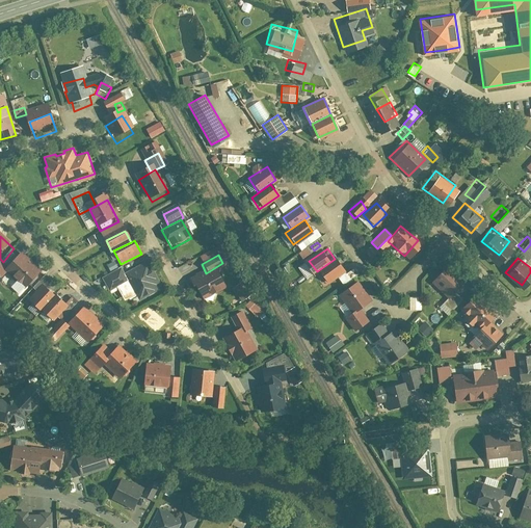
[(45,276),(26,260),(12,275),(31,292),(45,276)]
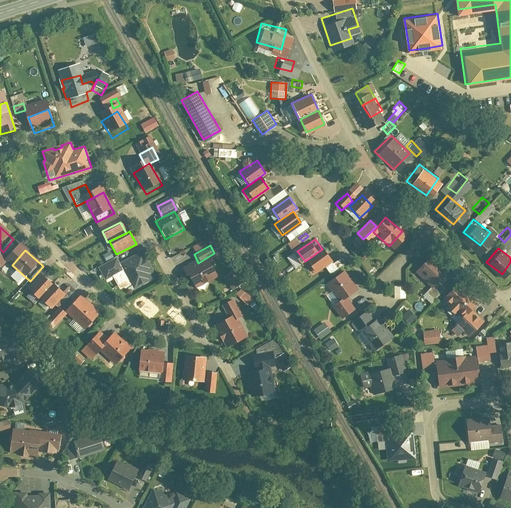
[(141,250),(122,261),(135,284),(141,280),(144,280),(151,275),(148,269),(152,267),(141,250)]
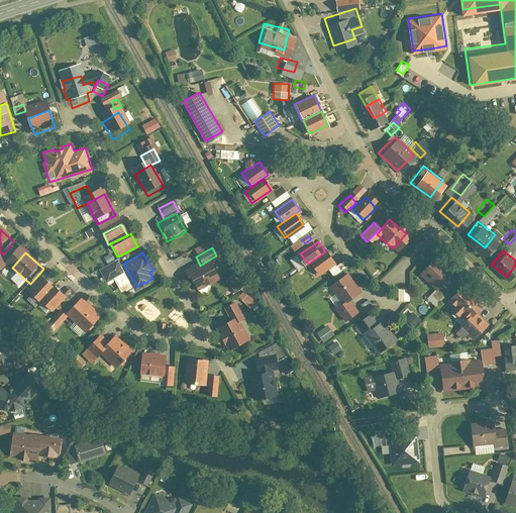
[(329,265),(321,253),(303,267),(310,278),(329,265)]
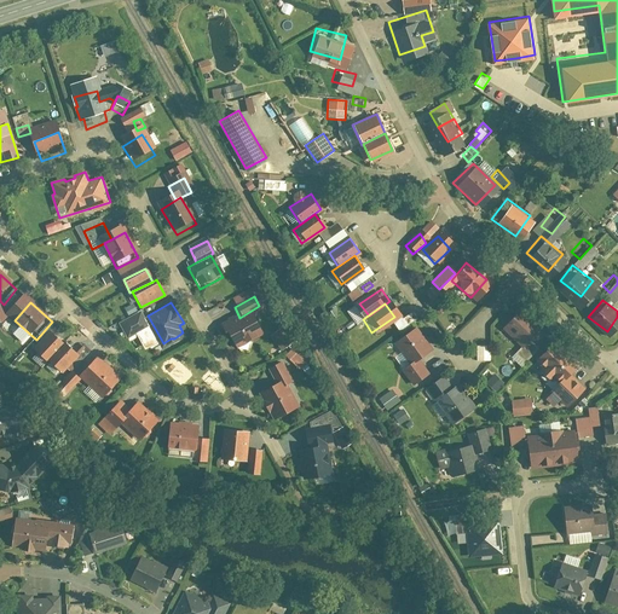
[(12,323),(17,316),(7,308),(3,316),(12,323)]
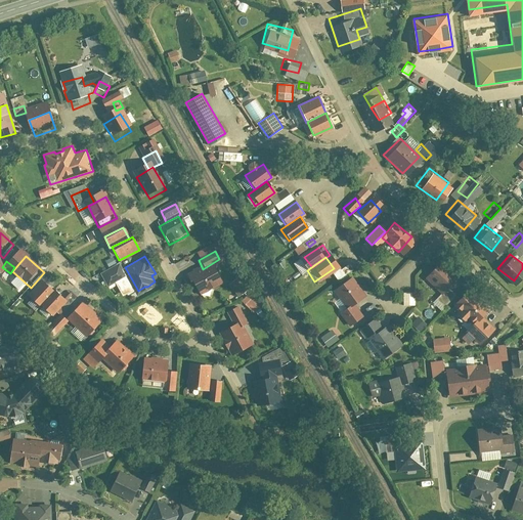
[(124,276),(118,264),(102,272),(107,284),(124,276)]
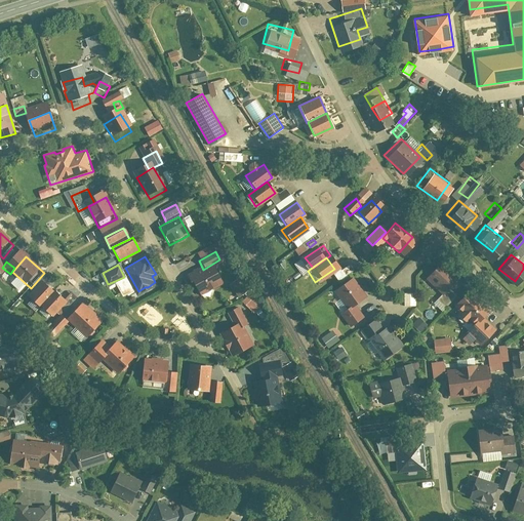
[(209,266),(188,279),(198,297),(220,285),(209,266)]
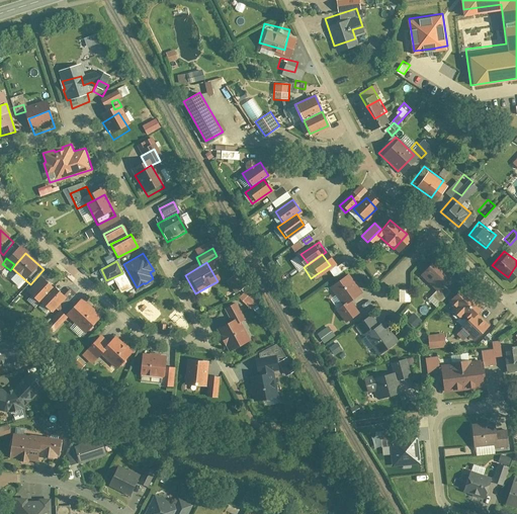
[(451,276),(438,263),(425,275),(438,289),(444,283),(451,276)]
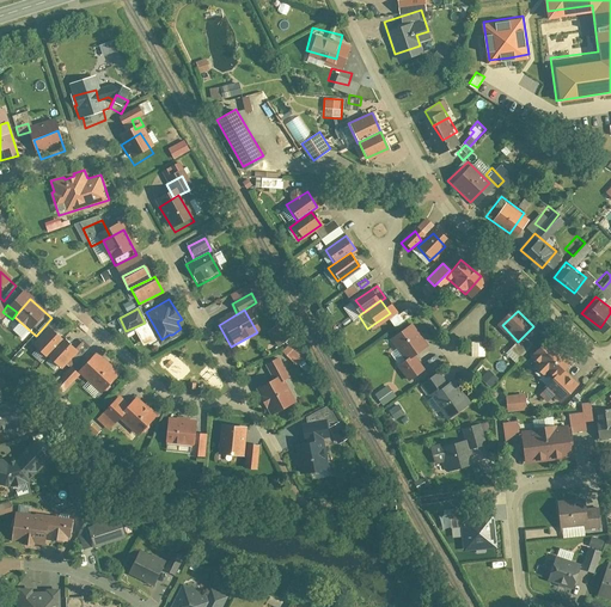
[(407,320),(385,335),(391,343),(395,341),(403,353),(417,343),(410,333),(415,331),(407,320)]
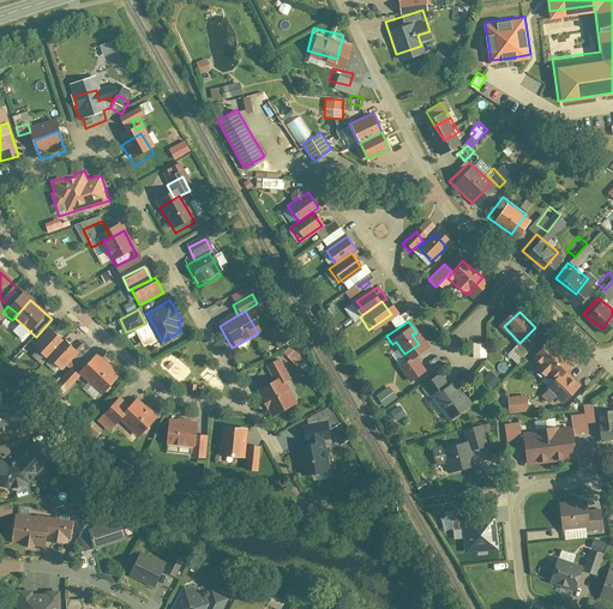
[(53,362),(68,345),(56,333),(41,351),(53,362)]
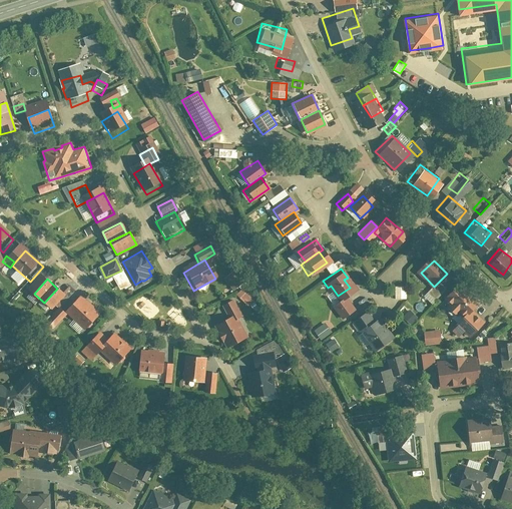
[(447,288),(440,281),(434,287),(428,292),(435,300),(447,288)]
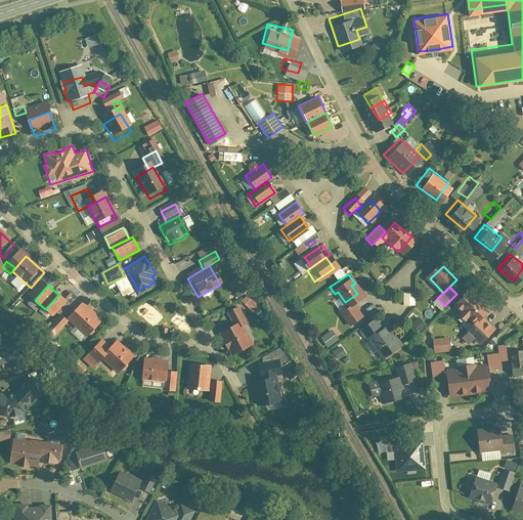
[(485,306),(468,290),(455,302),(462,308),(456,313),(464,320),(469,314),(473,318),(485,306)]
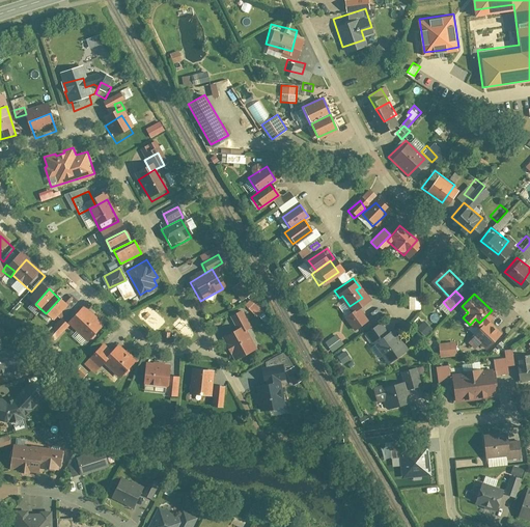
[(72,309),(59,299),(46,313),(57,325),(72,309)]
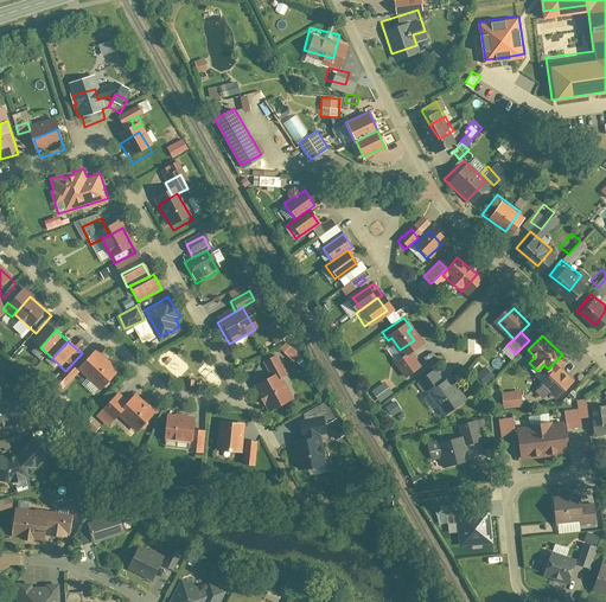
[(414,362),(404,346),(391,356),(401,370),(414,362)]
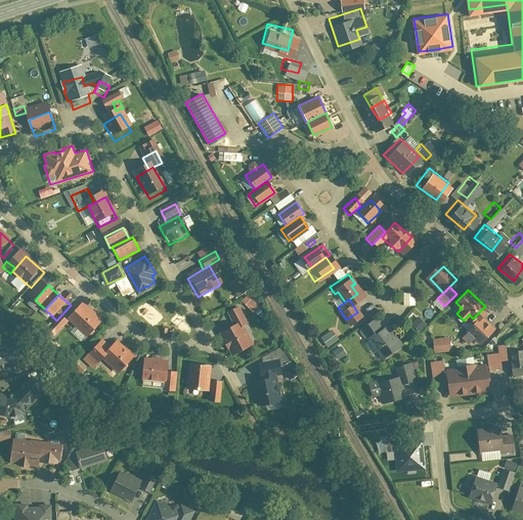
[(106,322),(87,306),(73,321),(92,338),(106,322)]
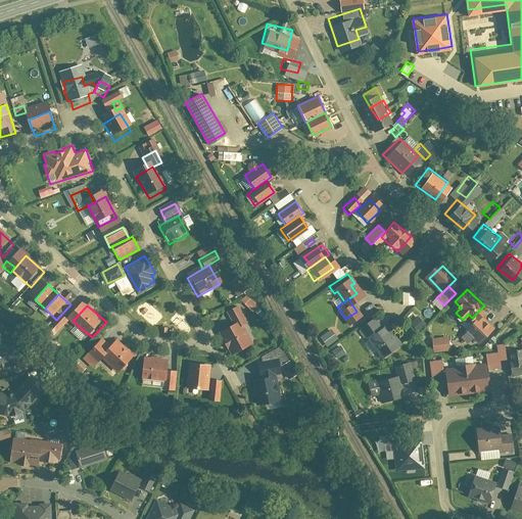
[(370,338),(375,345),(391,332),(382,322),(386,319),(383,316),(379,319),(371,310),(354,323),(357,326),(363,322),(373,335),(370,338)]
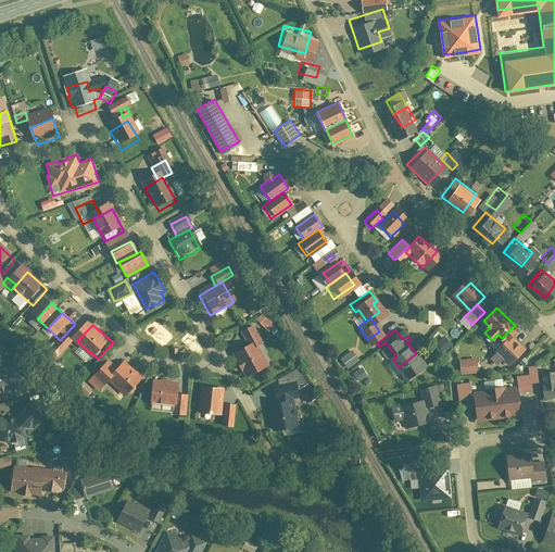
[(265,343),(256,330),(249,336),(257,349),(265,343)]
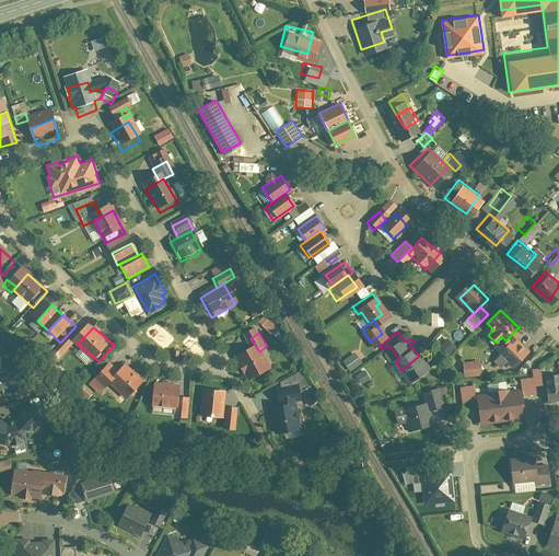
[(459,344),(450,335),(443,343),(452,351),(459,344)]
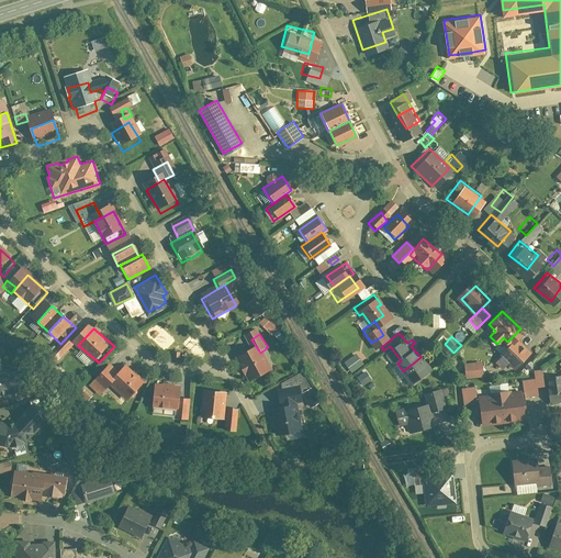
[(526,350),(514,338),(496,356),(502,363),(507,356),(514,363),(526,350)]
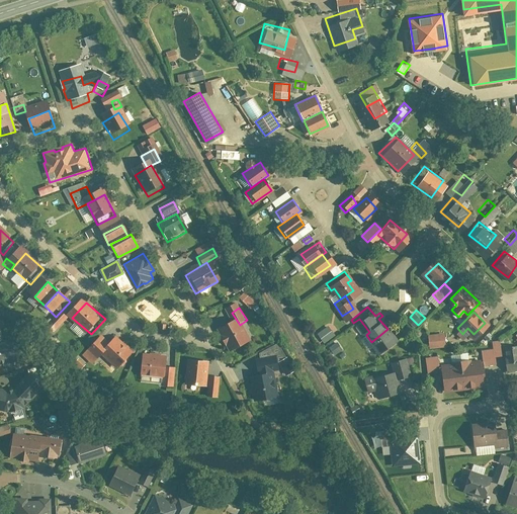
[(70,322),(63,315),(50,328),(57,334),(70,322)]
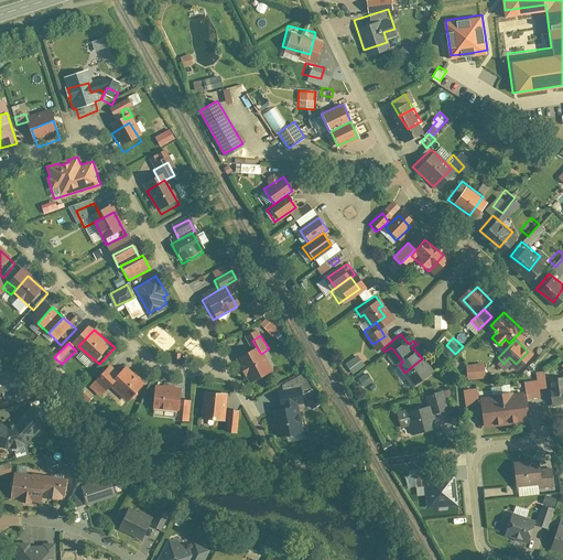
[(257,347),(237,356),(240,365),(238,368),(241,375),(246,373),(251,381),(268,373),(263,364),(264,359),(257,347)]
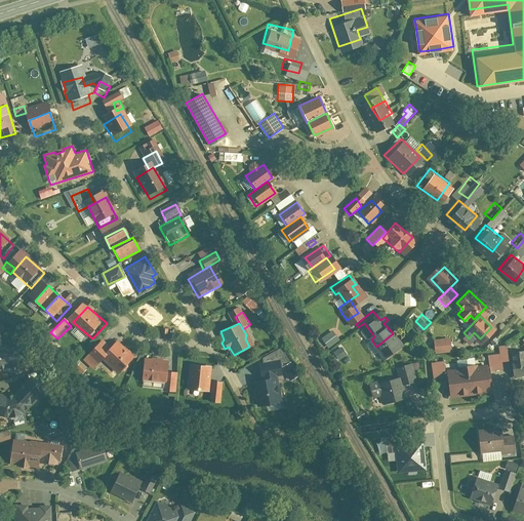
[(335,326),(324,335),(331,345),(343,335),(335,326)]
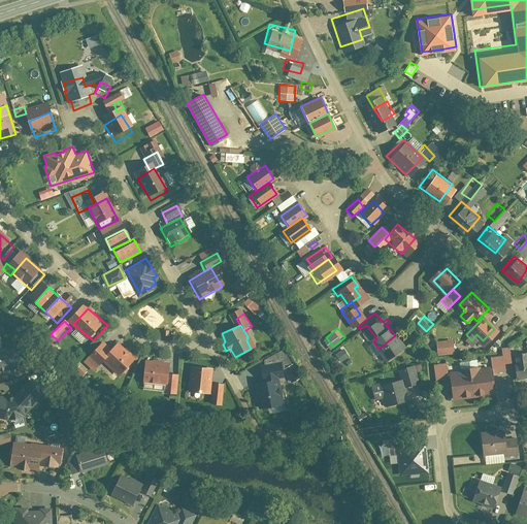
[(454,336),(439,337),(439,349),(455,348),(454,336)]
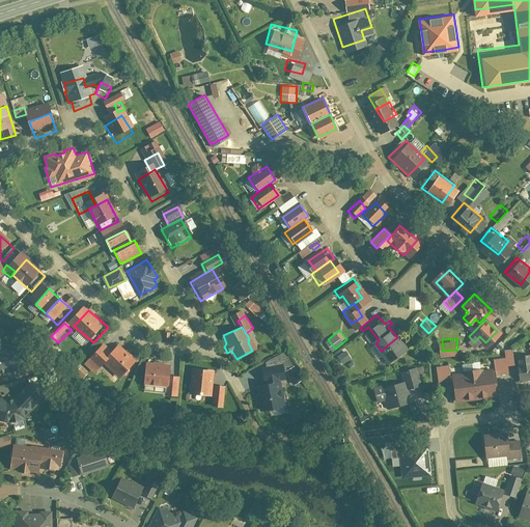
[(2,343),(0,344),(0,380),(4,383),(23,376),(21,367),(24,366),(20,355),(7,359),(2,343)]
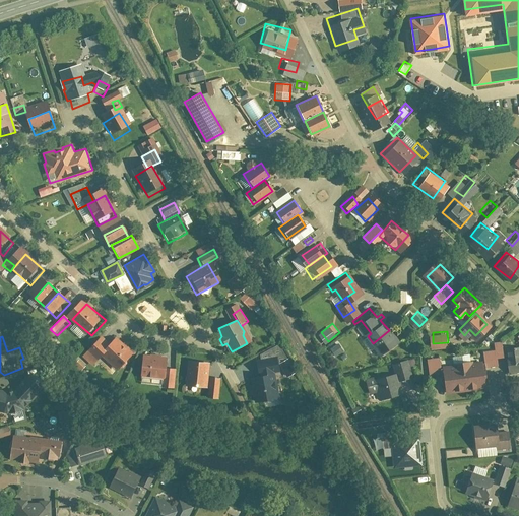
[(502,339),(495,339),(495,347),(484,347),(484,356),(497,355),(497,347),(502,346),(502,339)]
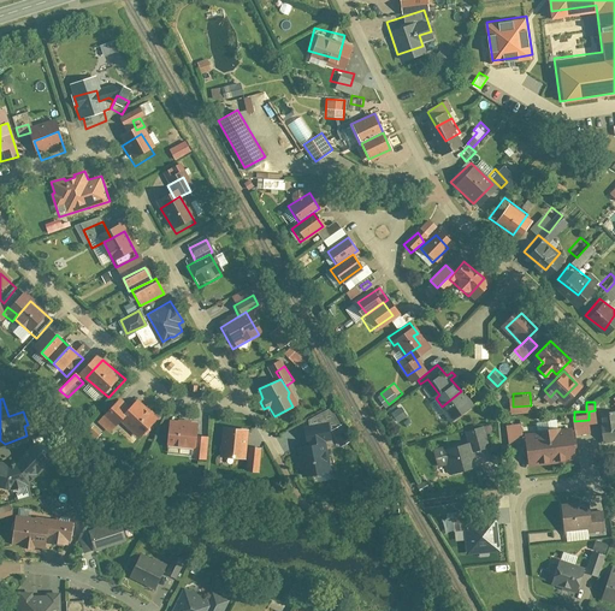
[(118,428),(132,411),(124,403),(108,420),(118,428)]
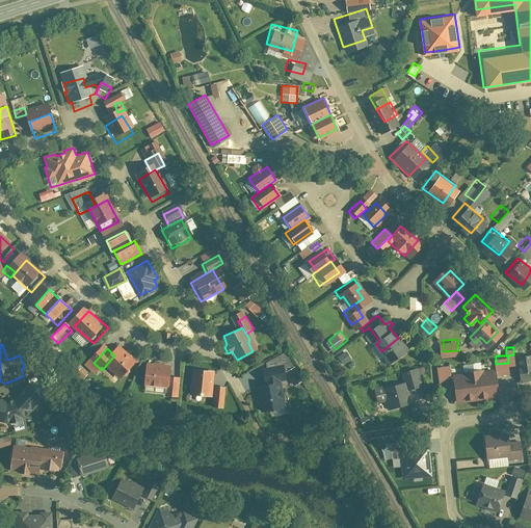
[(341,353),(346,361),(354,355),(350,348),(341,353)]
